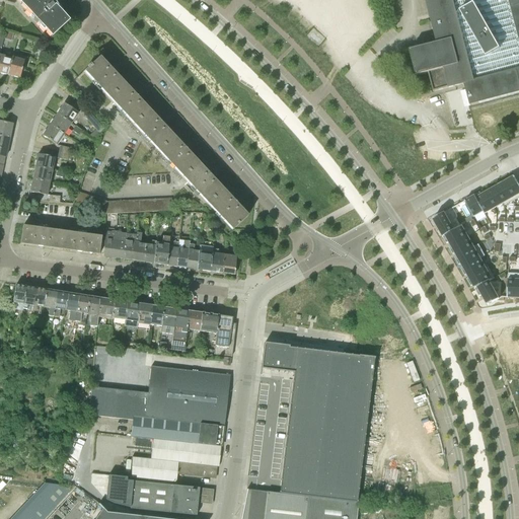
[(15,0),(52,39),(69,22),(69,21),(68,22),(57,10),(59,8),(55,4),(51,0),(49,2),(47,0),(15,0)]
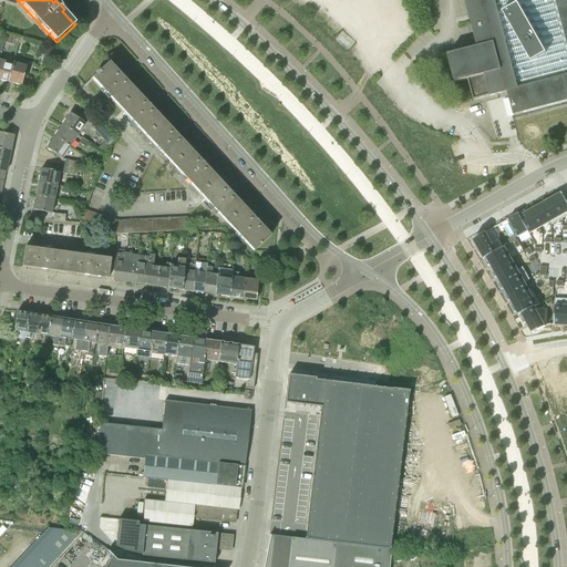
[(566,0),(467,0),(480,47),(480,48),(449,55),(449,57),(456,83),(468,80),(474,101),(508,92),(508,93),(509,96),(514,116),(566,102),(566,0)]
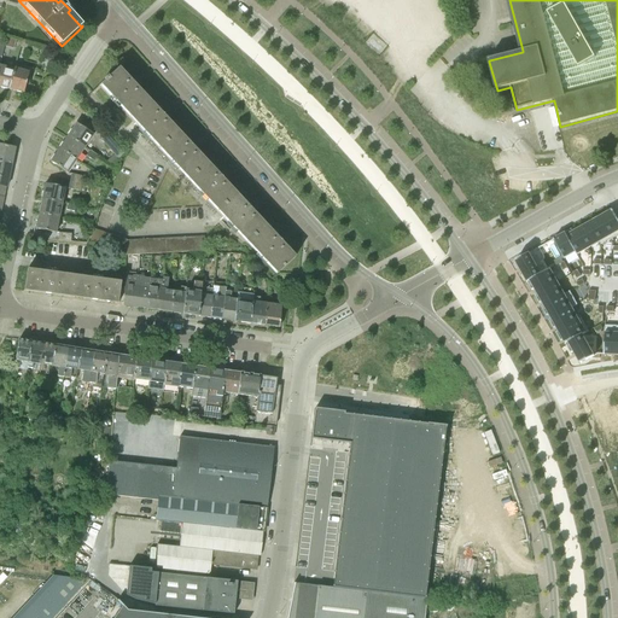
[(373,39),(368,44),(378,52),(382,46),(373,39)]
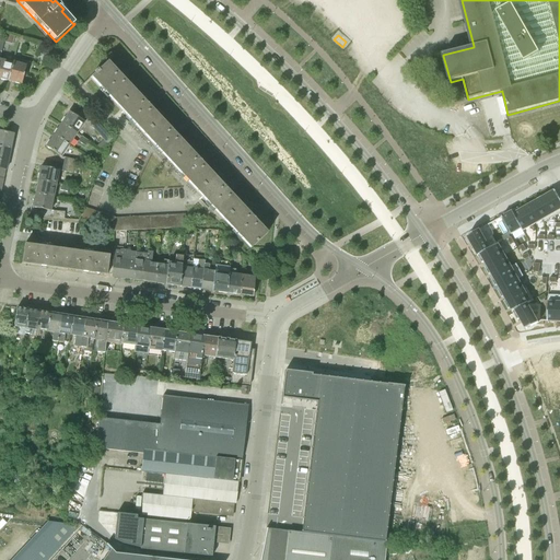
[(0,79),(9,81),(13,62),(0,59),(0,79)]
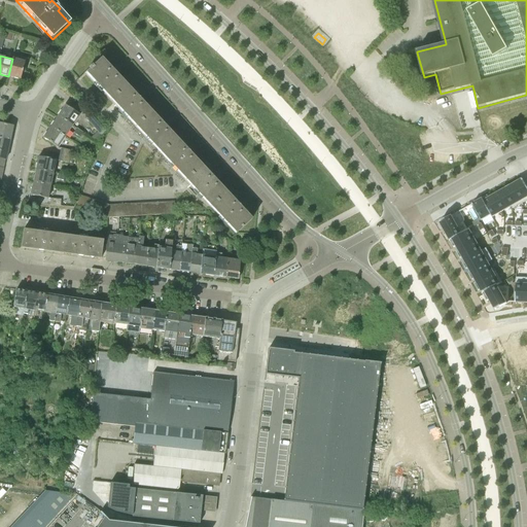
[(12,59),(8,76),(21,79),(23,72),(24,72),(27,63),(18,60),(12,58),(12,59)]
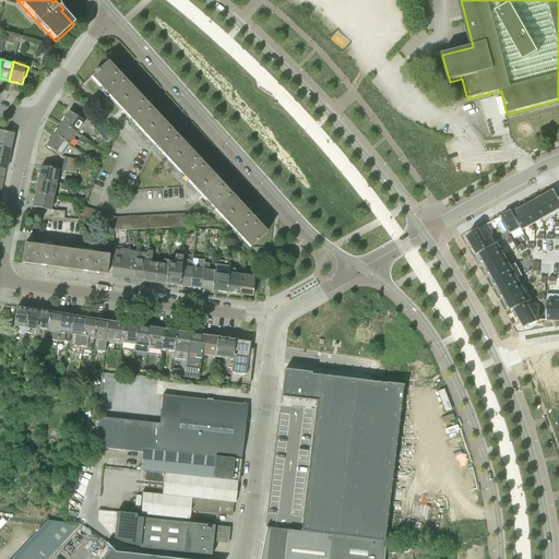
[(252,216),(188,146),(173,131),(108,61),(98,70),(97,69),(94,73),(94,74),(91,78),(170,163),(250,249),(268,233),(252,216)]
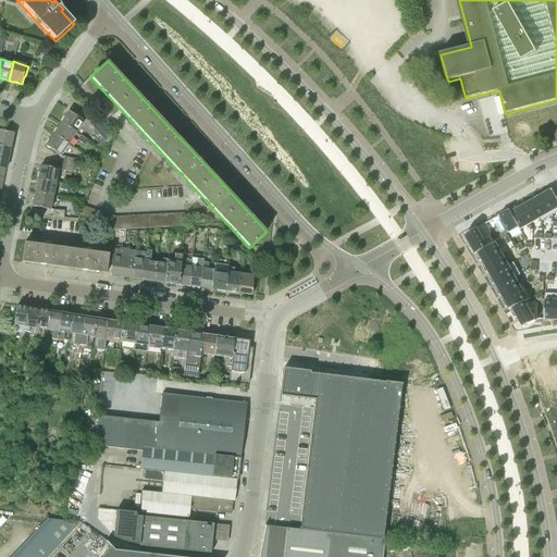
[(61,123),(76,133),(84,122),(69,111),(61,123)]
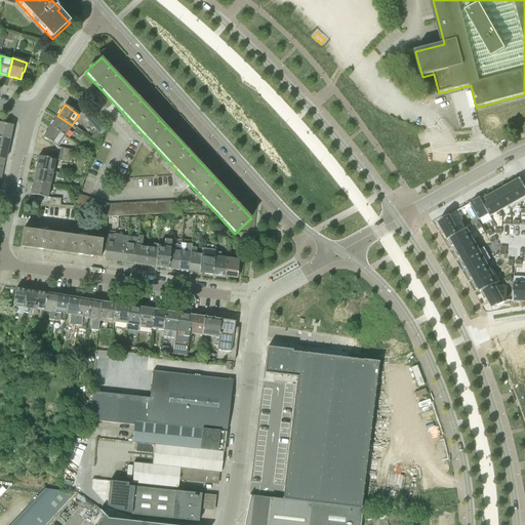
[(102,136),(107,131),(91,114),(86,119),(93,127),(88,131),(96,140),(102,136)]
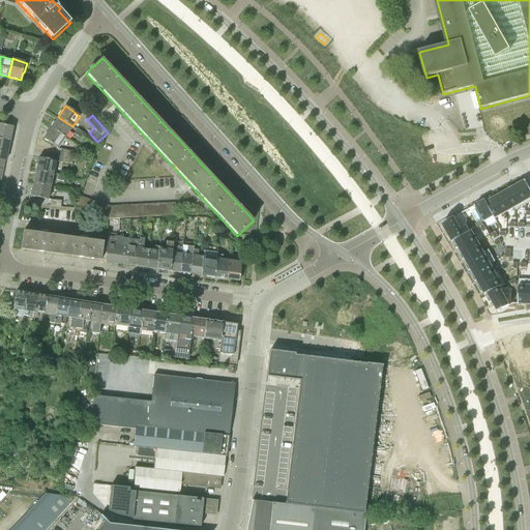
[(51,127),(65,138),(72,126),(58,117),(51,127)]
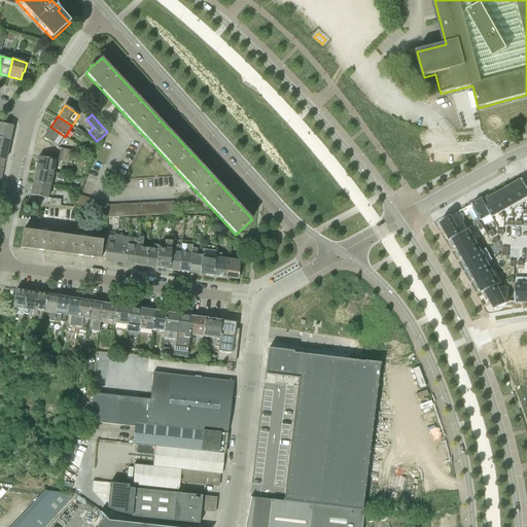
[(0,124),(0,137),(10,140),(12,127),(0,124)]
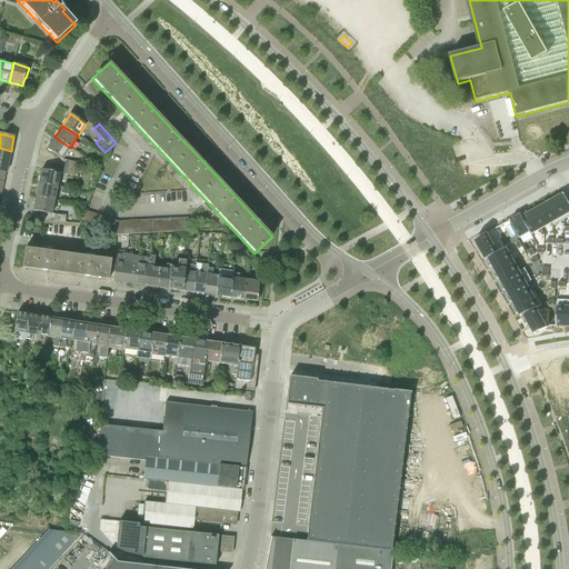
[(70,148),(55,137),(47,149),(62,159),(70,148)]
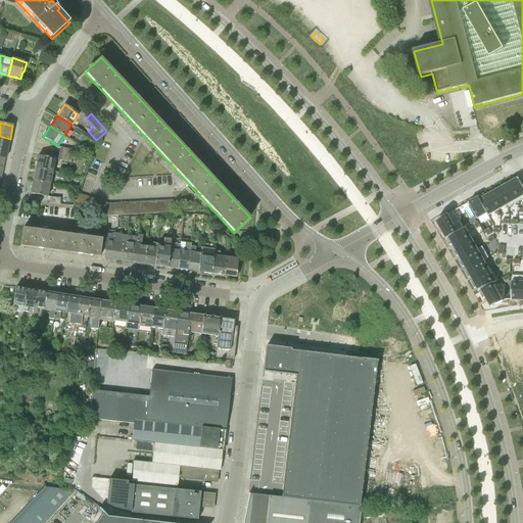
[(79,136),(82,132),(76,128),(74,132),(79,136)]
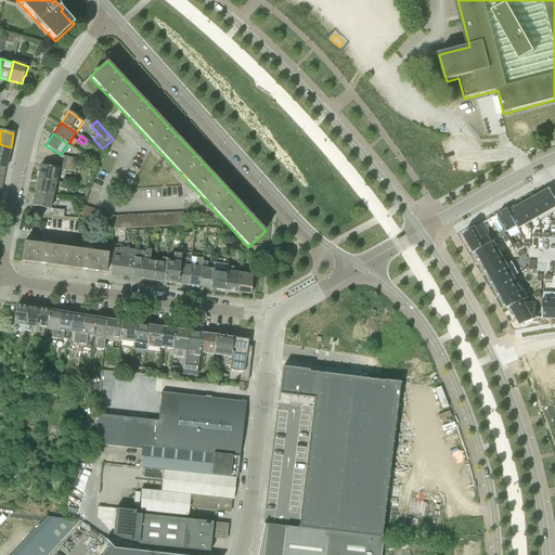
[(0,166),(5,168),(11,147),(0,144),(0,166)]
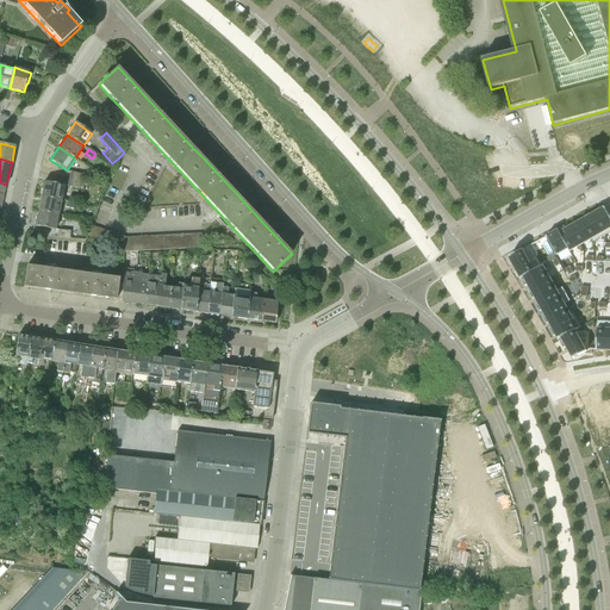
[(69,179),(81,181),(82,174),(70,172),(69,179)]
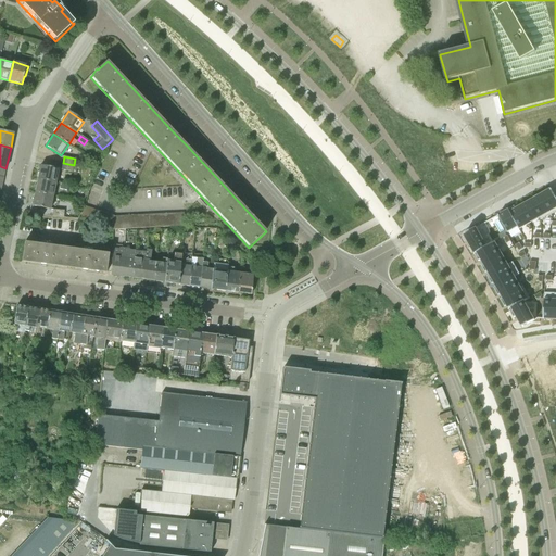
[(72,173),(80,174),(81,168),(73,166),(74,165),(63,163),(61,169),(72,172),(72,173)]
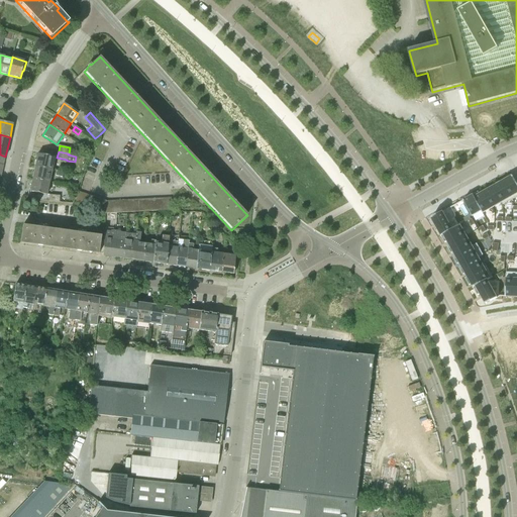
[(35,167),(52,170),(55,158),(38,153),(35,167)]
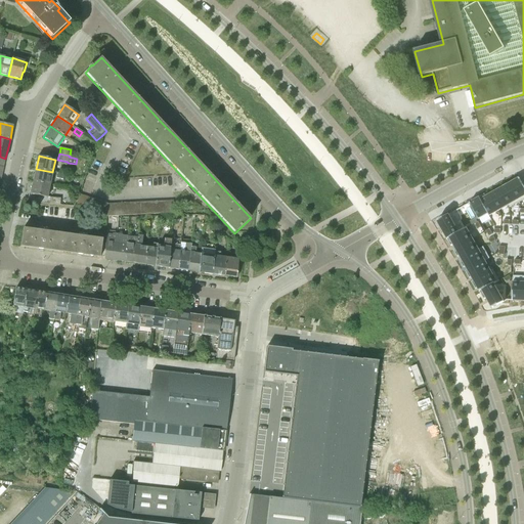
[(33,181),(50,185),(52,172),(36,169),(33,181)]
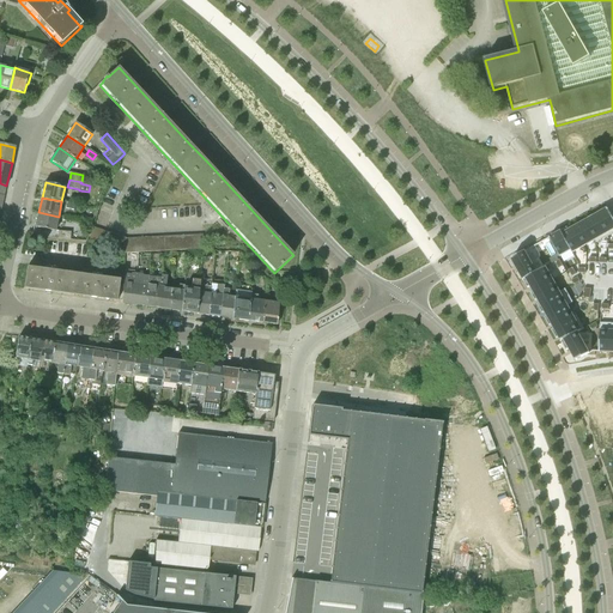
[(612,218),(607,208),(596,214),(608,237),(612,234),(612,218)]
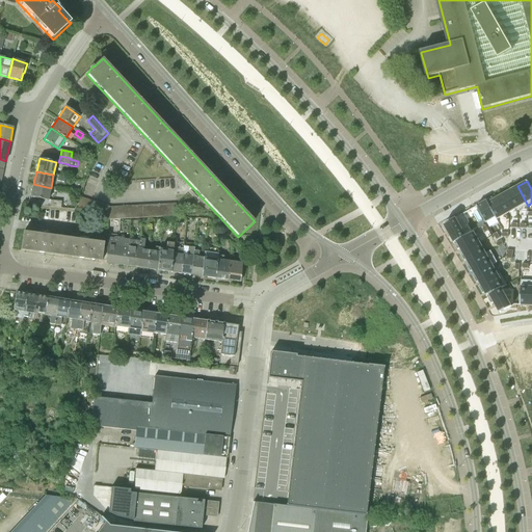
[(51,188),(33,184),(31,197),(48,201),(51,188)]
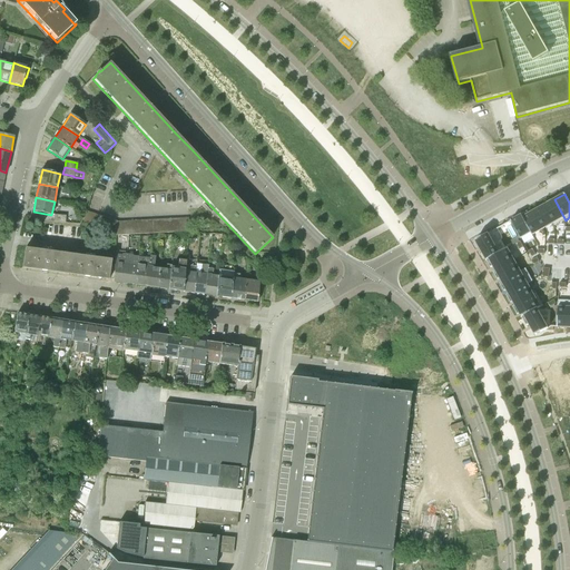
[(554,199),(543,206),(553,224),(554,226),(566,220),(554,199)]
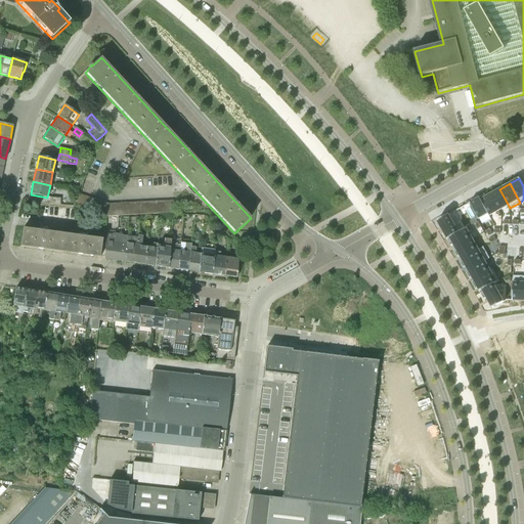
[(499,189),(490,194),(499,211),(509,206),(499,189)]
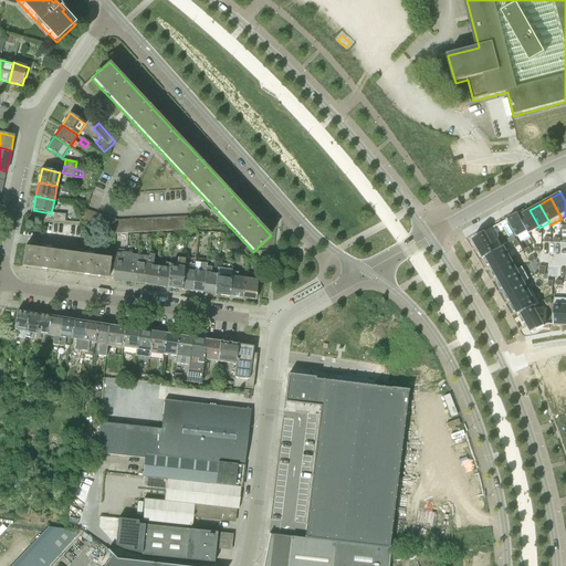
[(82,222),(88,224),(93,212),(86,210),(82,222)]
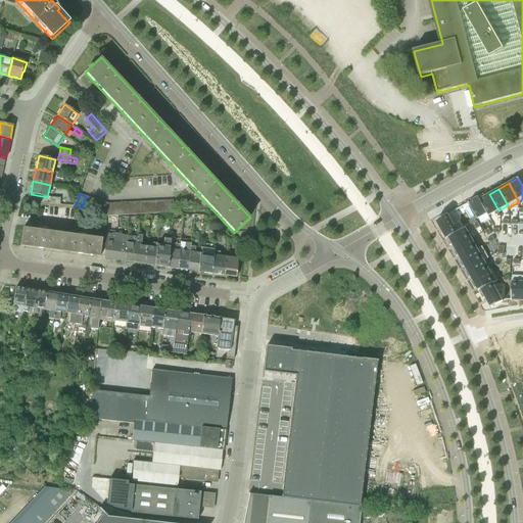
[(484,194),(478,197),(487,214),(488,216),(498,210),(489,194),(485,196),(484,194)]
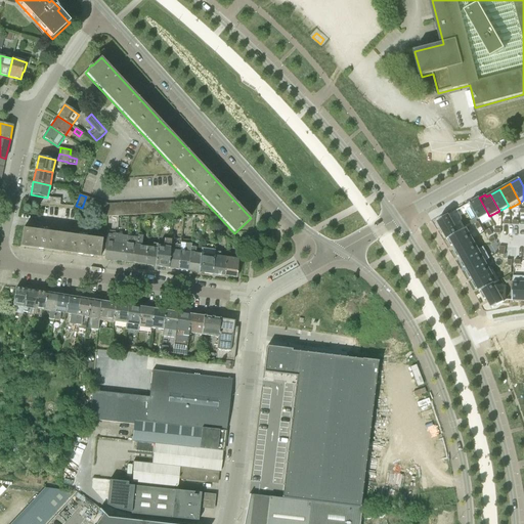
[(82,208),(87,210),(91,199),(86,197),(82,208)]
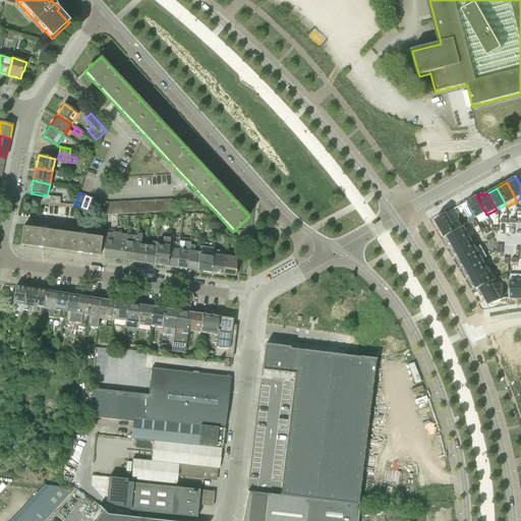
[(476,196),(467,201),(475,218),(485,213),(476,196)]
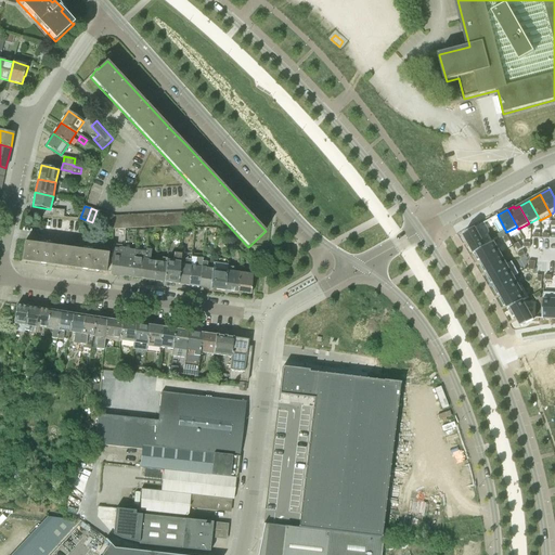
[(92,222),(99,224),(103,211),(97,210),(92,222)]
